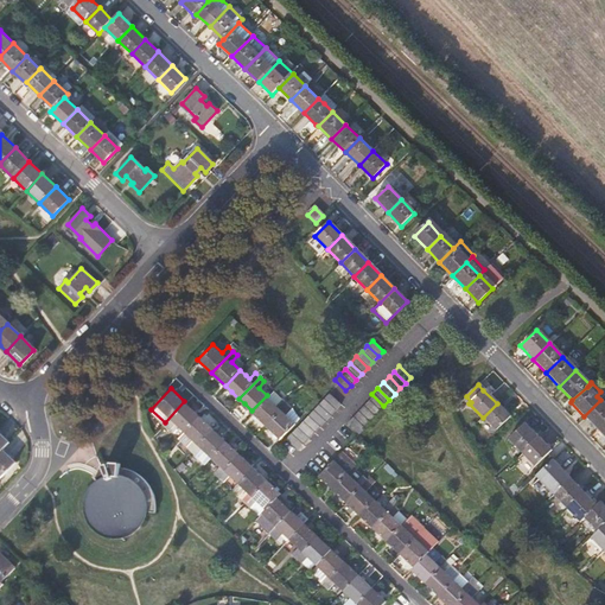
[(286,402),(272,390),(267,395),(252,411),(266,425),(286,402)]
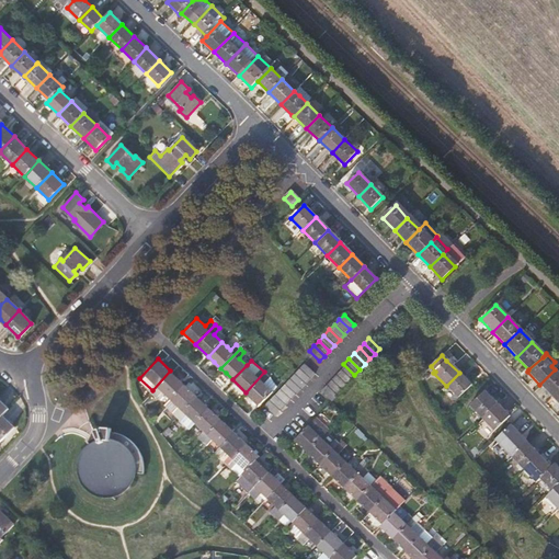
[(301,363),(296,367),(307,378),(311,373),(301,363)]
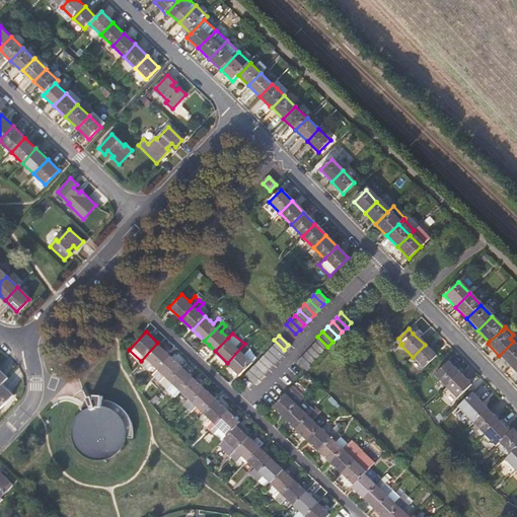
[(322,352),(327,347),(317,337),(312,342),(322,352)]
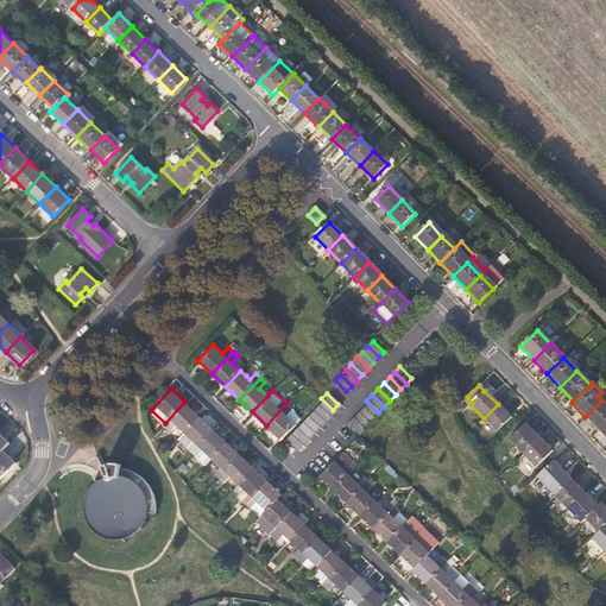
[(333,410),(321,398),(316,404),(328,415),(333,410)]
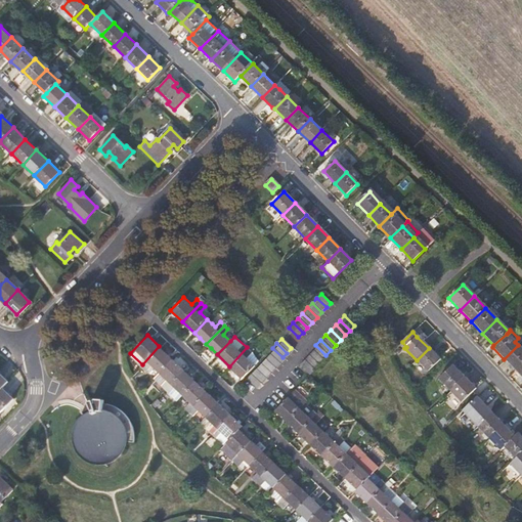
[(321,359),(325,355),(315,345),(311,350),(321,359)]
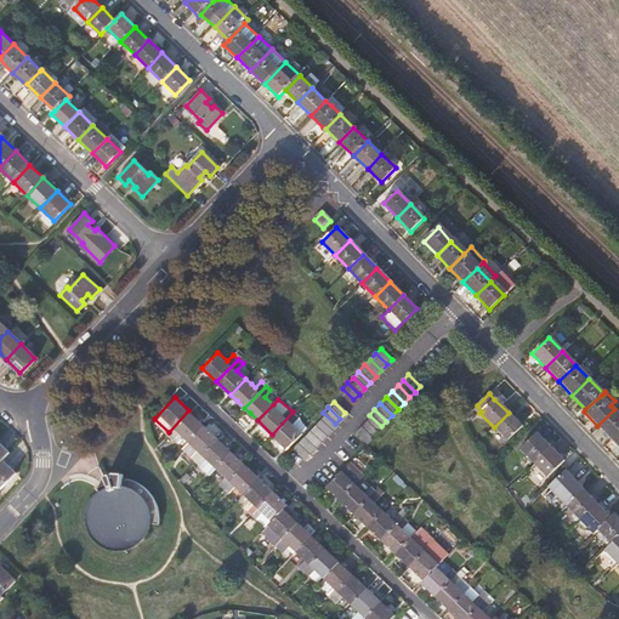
[(597,426),(611,439),(618,430),(618,414),(614,409),(597,426)]
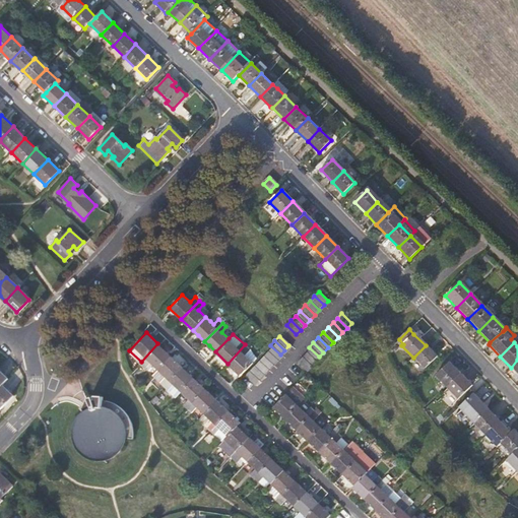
[(149,360),(157,368),(170,354),(157,343),(141,362),(144,366),(149,360)]
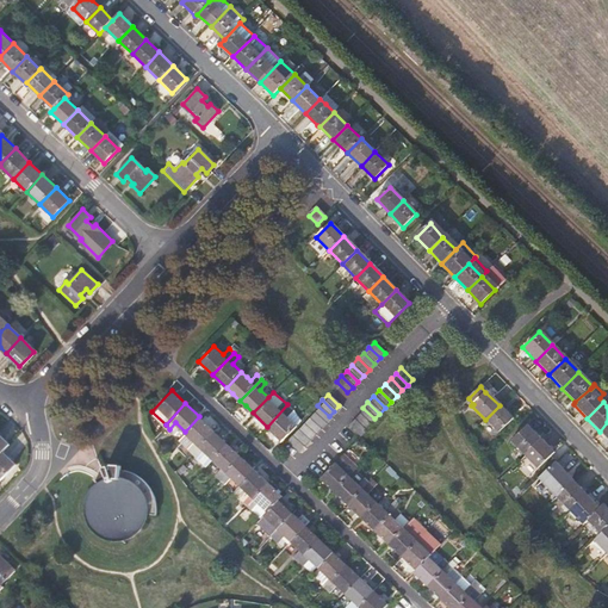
[(302,417),(287,404),(267,427),(280,440),(302,417)]
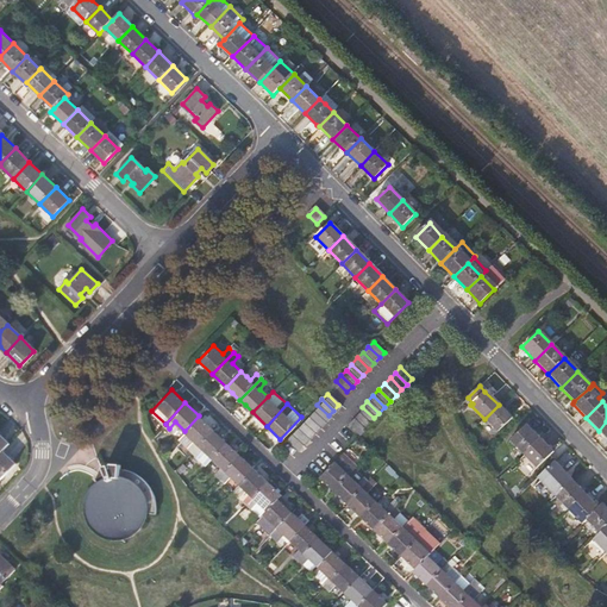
[(329,415),(317,405),(311,411),(323,421),(329,415)]
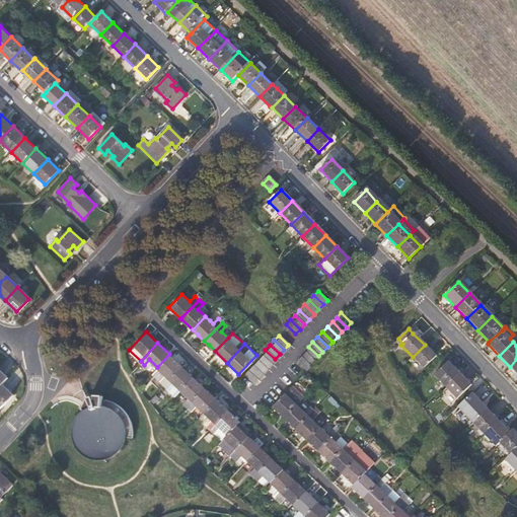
[(436,357),(425,345),(413,357),(424,369),(436,357)]
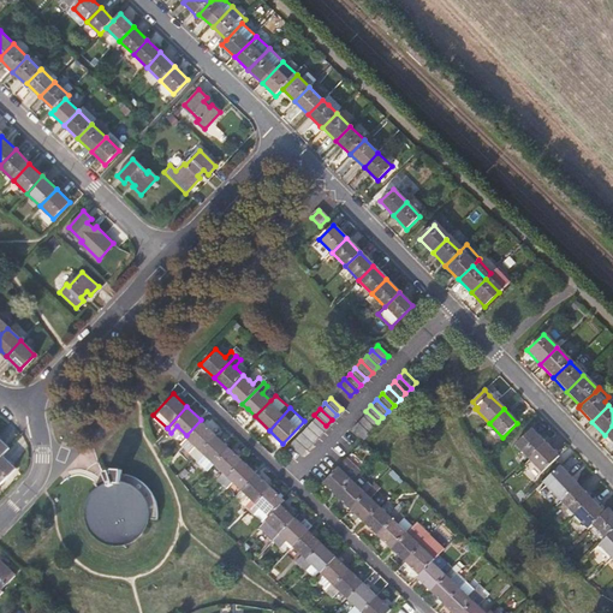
[(372,428),(378,422),(365,411),(359,417),(372,428)]
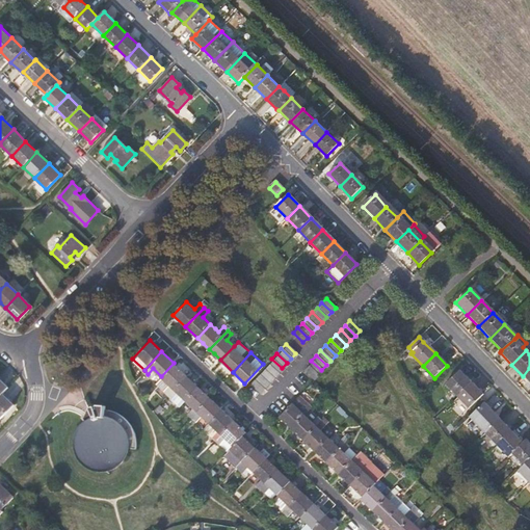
[(282,368),(271,359),(267,364),(276,373),(282,368)]
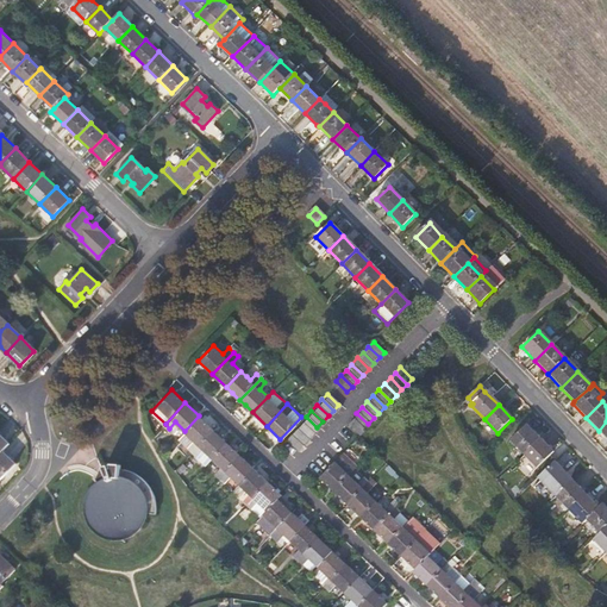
[(363,429),(368,424),(356,413),(351,418),(363,429)]
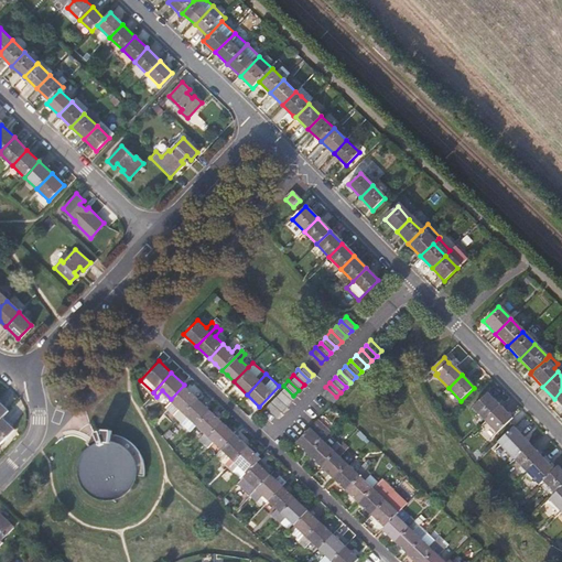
[(165,404),(174,413),(177,417),(196,397),(192,392),(184,385),(171,399),(165,404)]
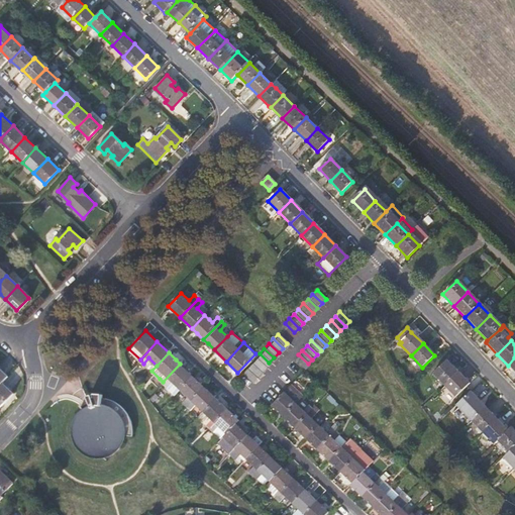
[(269,363),(260,353),(254,357),(265,368),(269,363)]
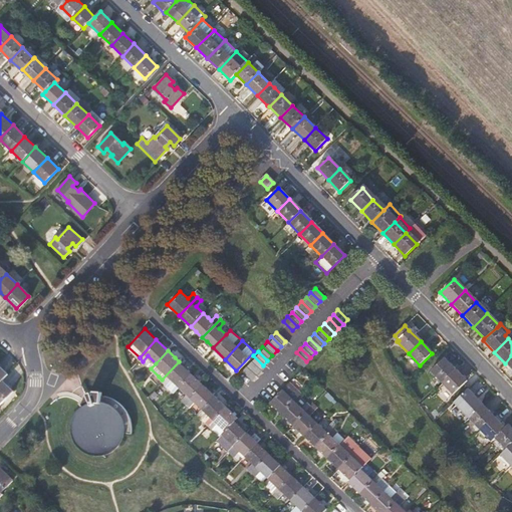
[(302,365),(306,361),(296,352),(292,356),(302,365)]
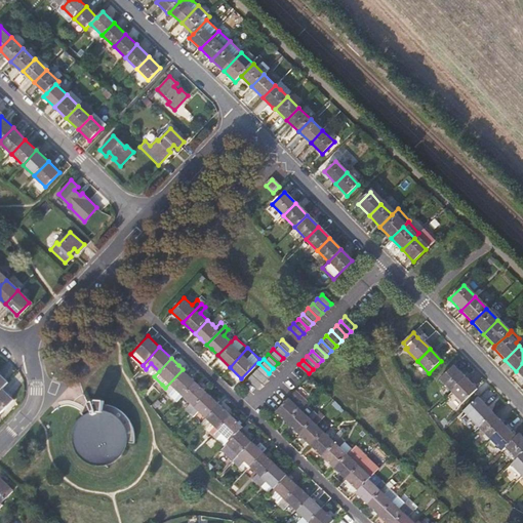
[(258,363),(253,368),(264,378),(269,373),(258,363)]
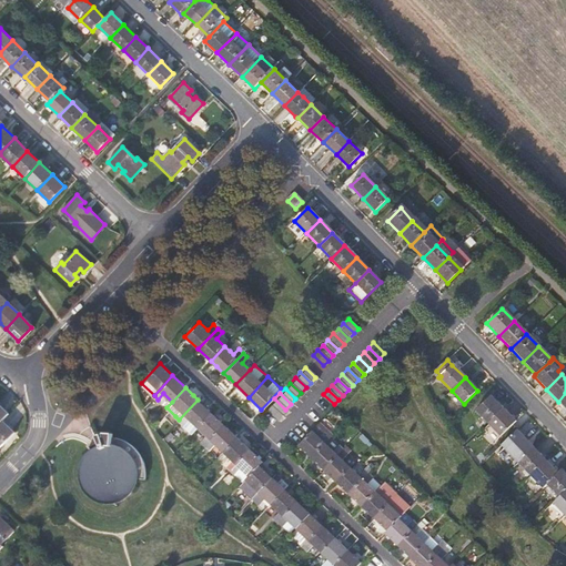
[(476,412),(488,424),(504,411),(492,397),(476,412)]
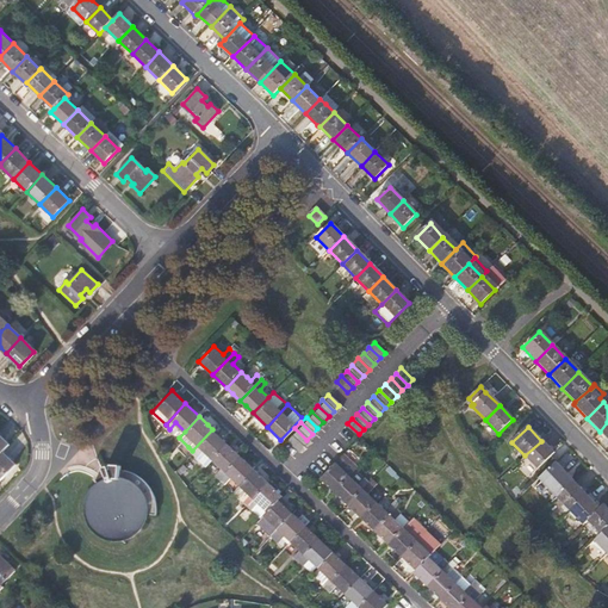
[(290,434),(301,445),(306,440),(295,428),(290,434)]
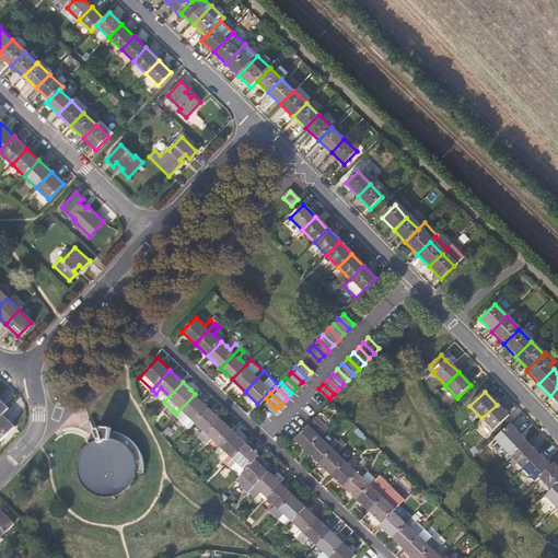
[(208,406),(201,400),(195,394),(176,414),(185,421),(189,426),(194,420),(208,406)]
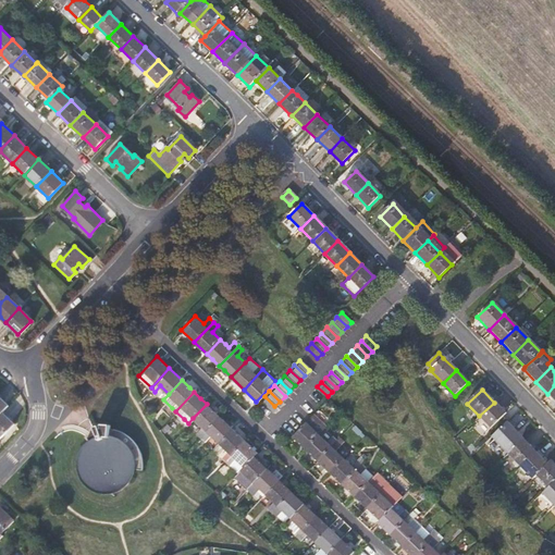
[(506,415),(494,403),(479,416),(492,429),(506,415)]
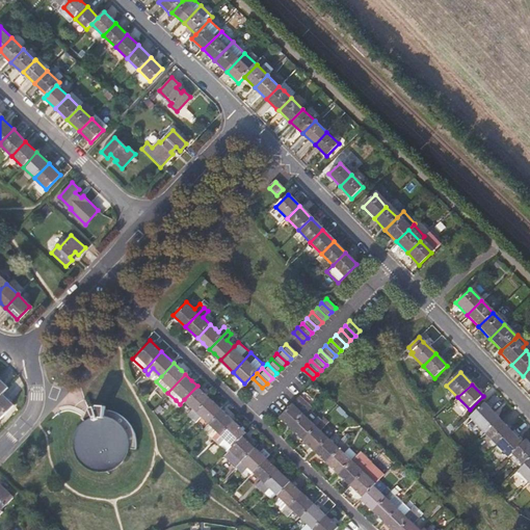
[(187,412),(191,416),(209,397),(197,386),(184,399),(192,406),(187,412)]
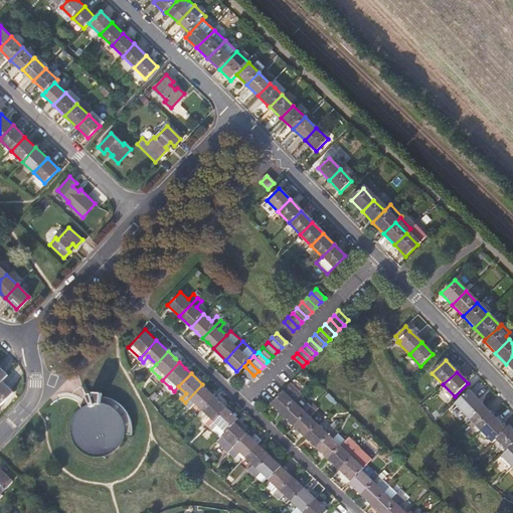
[(13,391),(1,380),(0,381),(0,402),(1,403),(13,391)]
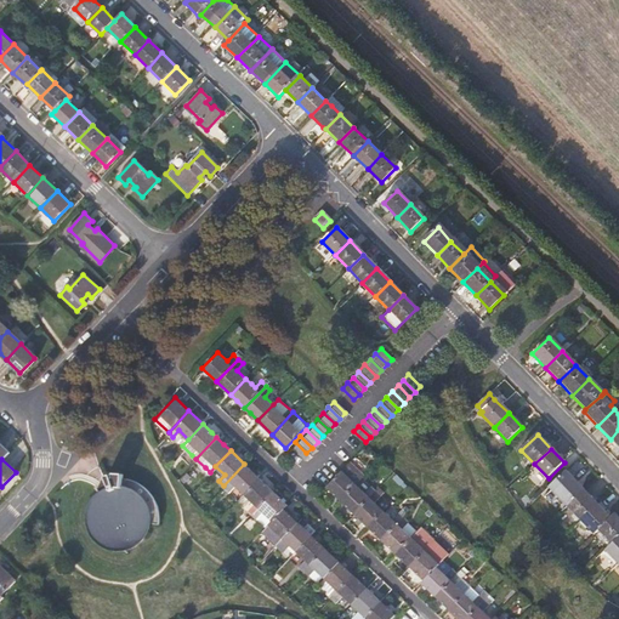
[(351,467),(346,463),(324,486),(339,499),(355,482),(345,473),(351,467)]
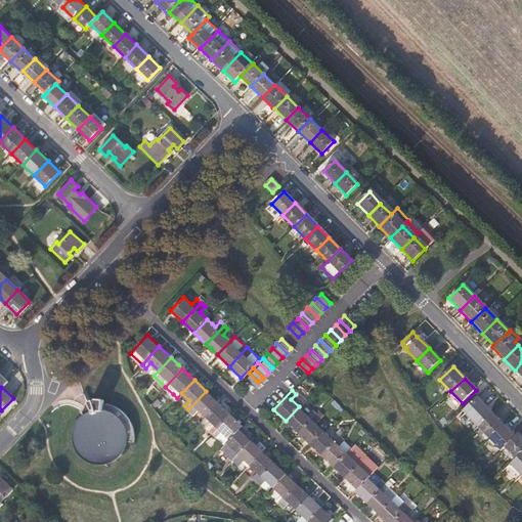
[(198,407),(206,416),(218,402),(206,391),(188,409),(192,414),(198,407)]
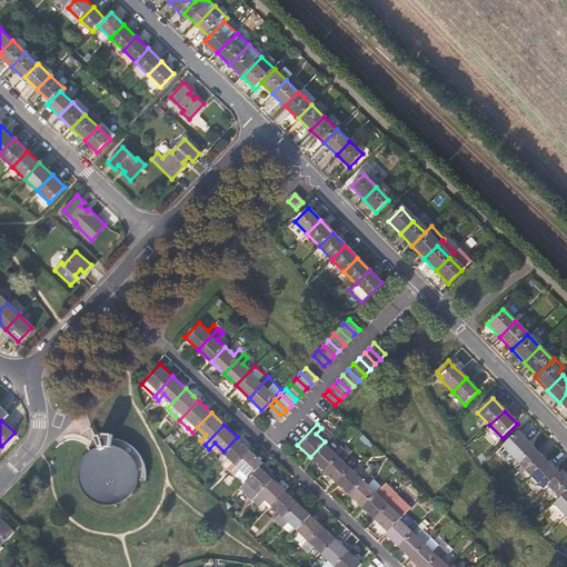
[(143,476),(142,461),(138,453),(129,444),(120,439),(112,437),(112,435),(110,431),(105,433),(103,436),(102,436),(101,434),(100,434),(99,433),(97,434),(97,435),(97,436),(99,445),(91,448),(85,455),(80,463),(79,474),(81,484),(87,493),(95,498),(106,501),(116,500),(120,498),(128,493),(131,489),(136,481),(136,478),(142,479),(143,476)]
